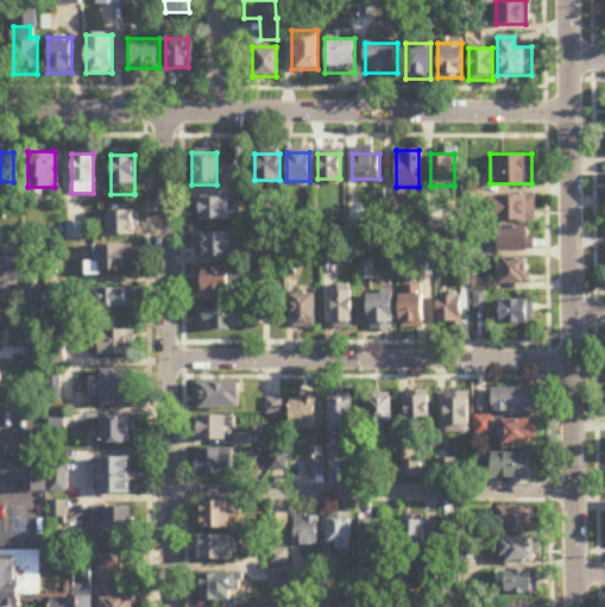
[(531,195),(485,195),(485,219),(531,219),(531,195)]
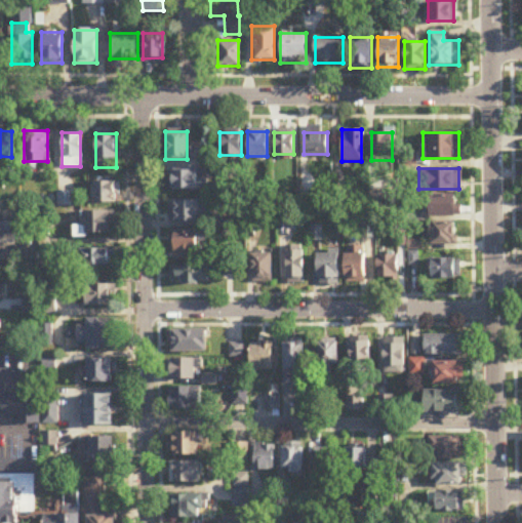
[(205,189),(205,176),(198,176),(198,169),(166,169),(166,189),(205,189)]
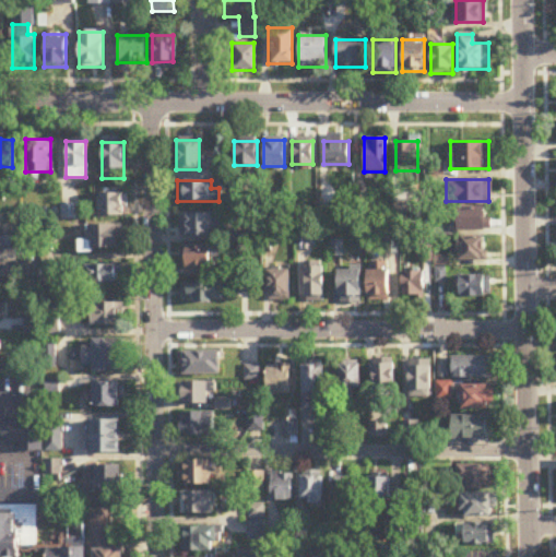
[(121,191),(97,191),(97,215),(121,215),(121,191)]
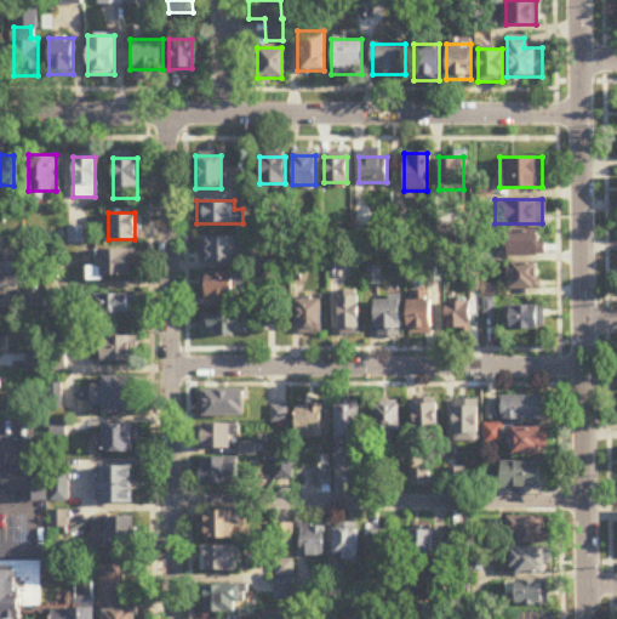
[(540,255),(541,230),(506,230),(506,255),(540,255)]
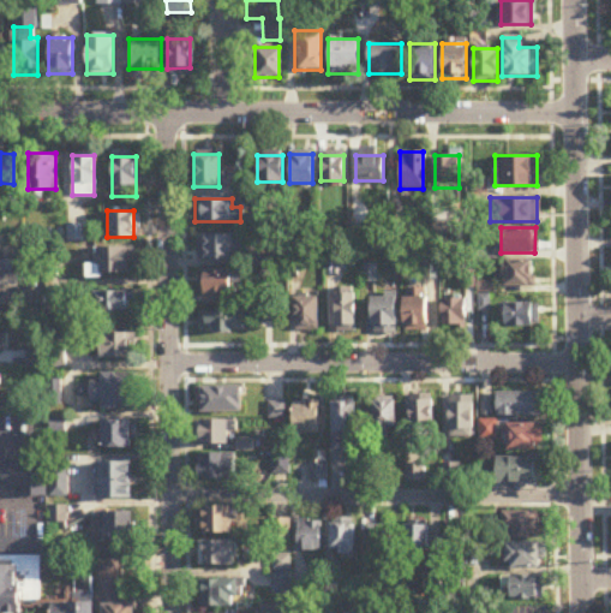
[(241,234),(195,234),(195,260),(241,260),(241,234)]
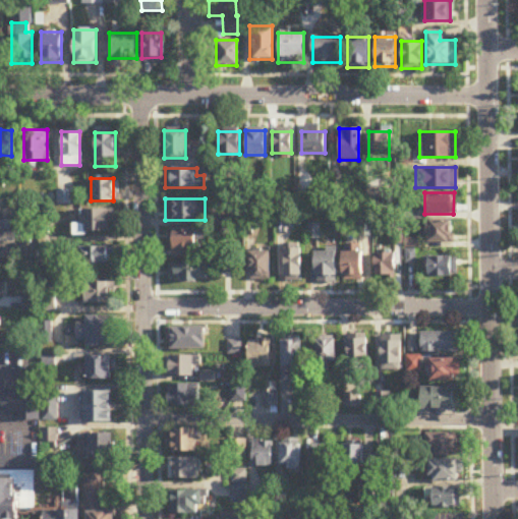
[(78,223),(72,223),(72,232),(111,232),(111,208),(78,208),(78,223)]
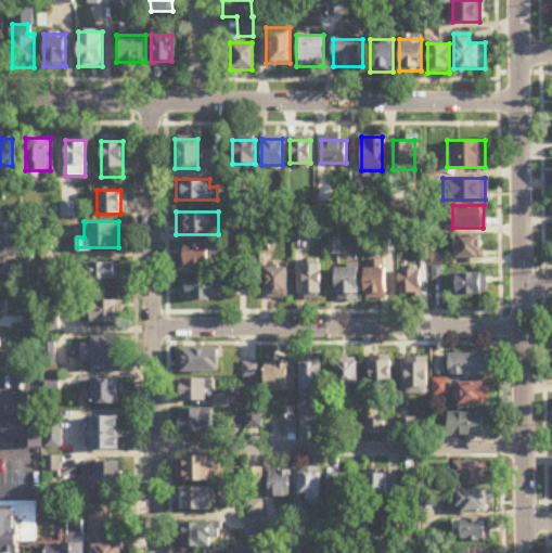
[(452,235),(452,258),(480,258),(480,235),(452,235)]
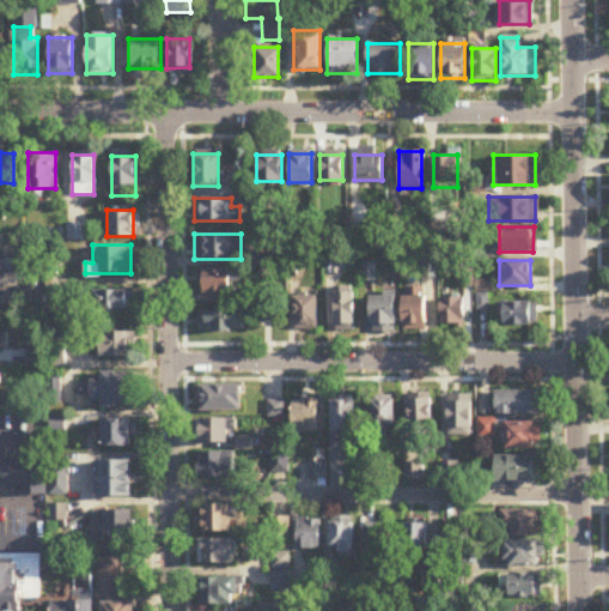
[(238,292),(238,268),(196,268),(196,292),(238,292)]
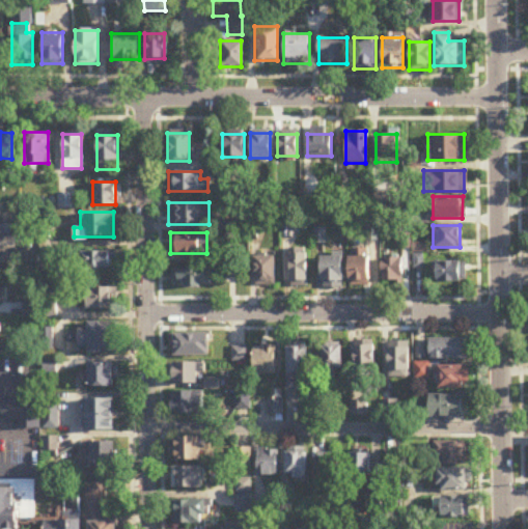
[(348,284),(367,284),(367,247),(348,247),(348,284)]
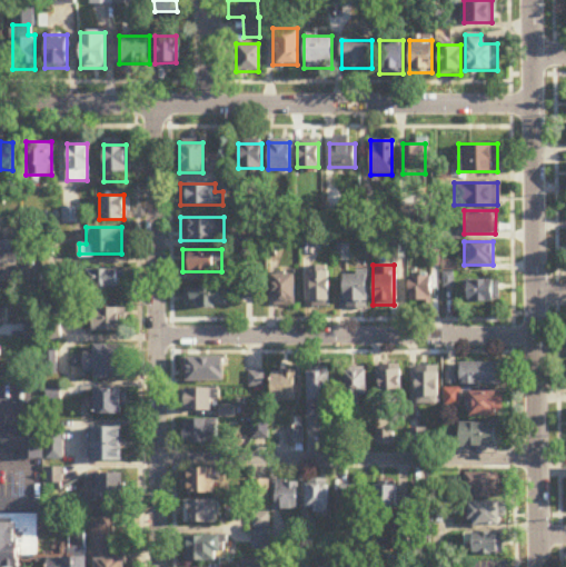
[(0,288),(27,288),(27,267),(0,267),(0,288)]
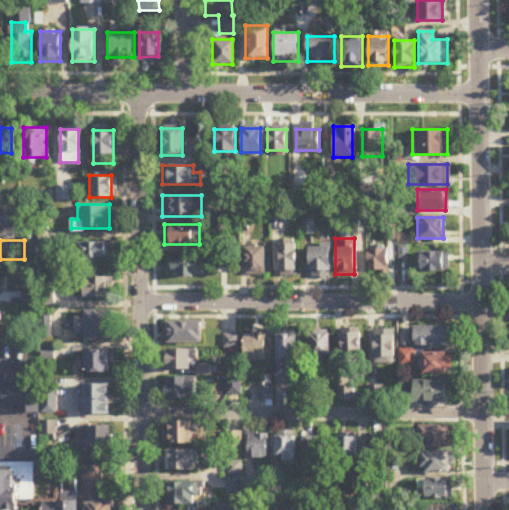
[(105,257),(105,241),(74,241),(74,257),(105,257)]
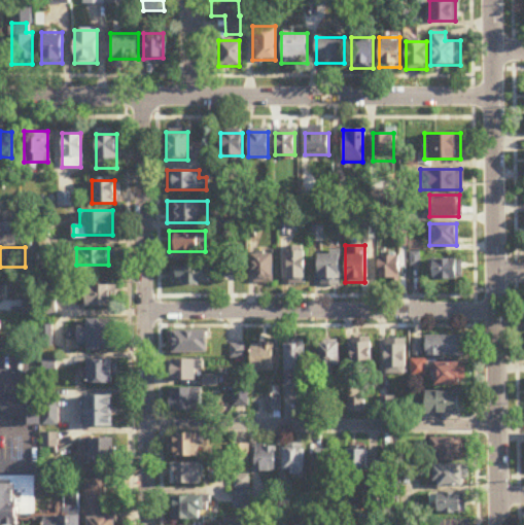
[(286,248),(286,283),(303,283),(303,248),(286,248)]
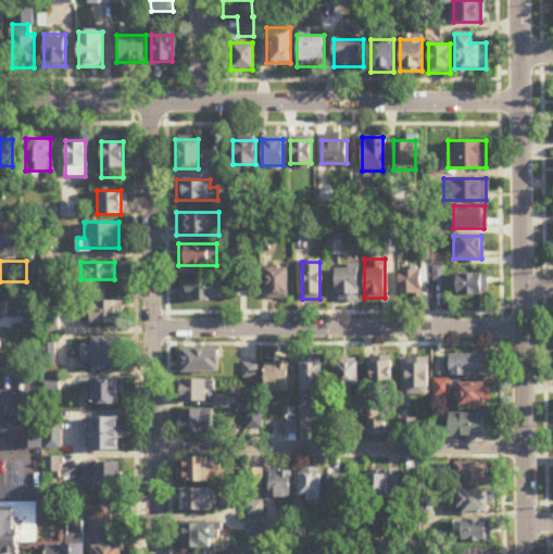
[(359,300),(359,265),(335,265),(335,300),(359,300)]
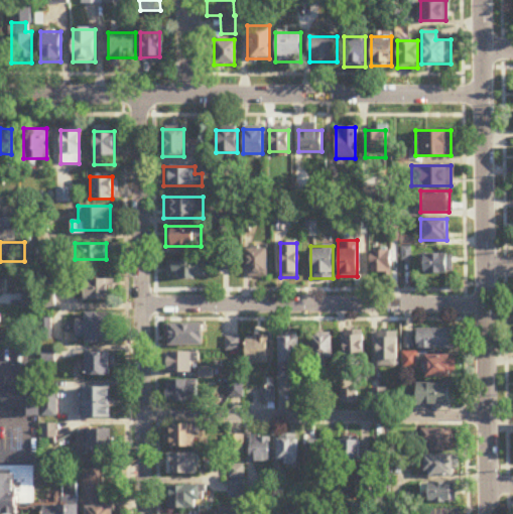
[(265,248),(246,248),(246,276),(265,276),(265,248)]
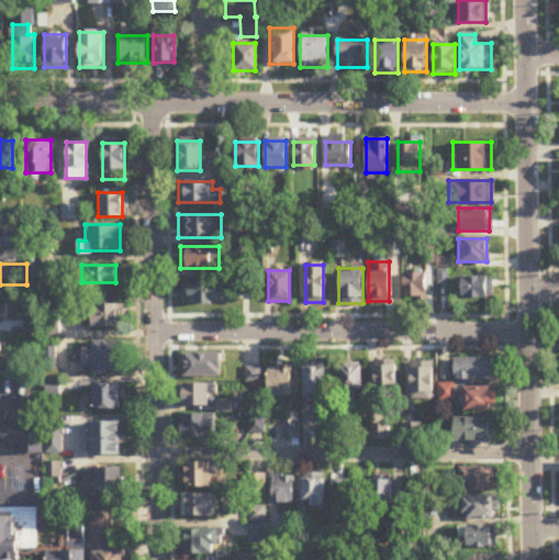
[(403,272),(403,299),(423,299),(423,272),(403,272)]
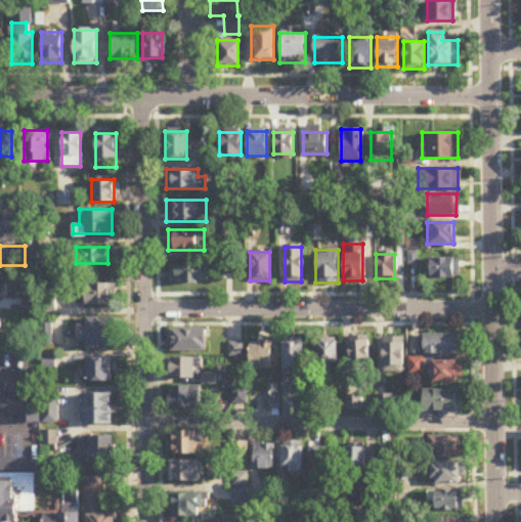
[(454,276),(454,257),(428,257),(428,276),(454,276)]
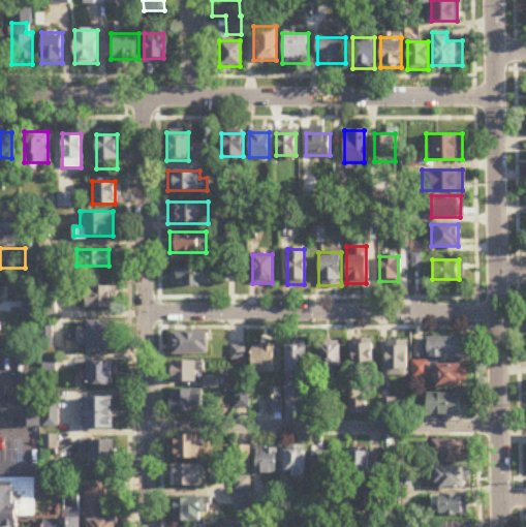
[(212,265),(168,265),(168,283),(212,283),(212,265)]
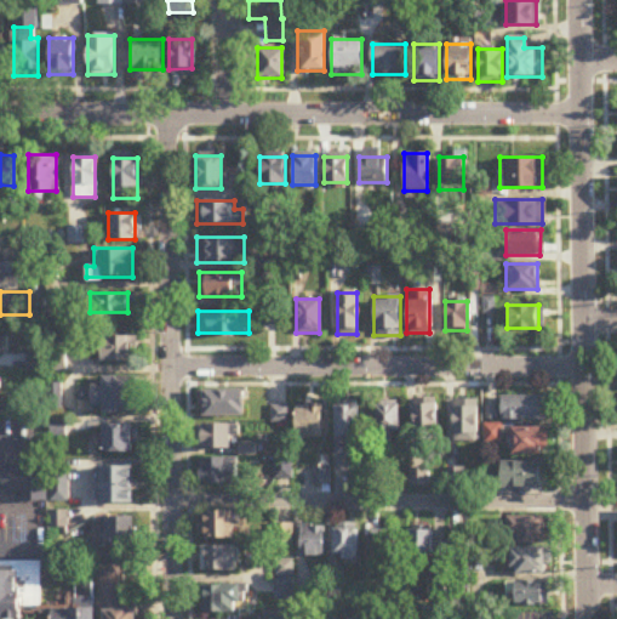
[(93,361),(131,361),(131,336),(93,336),(93,361)]
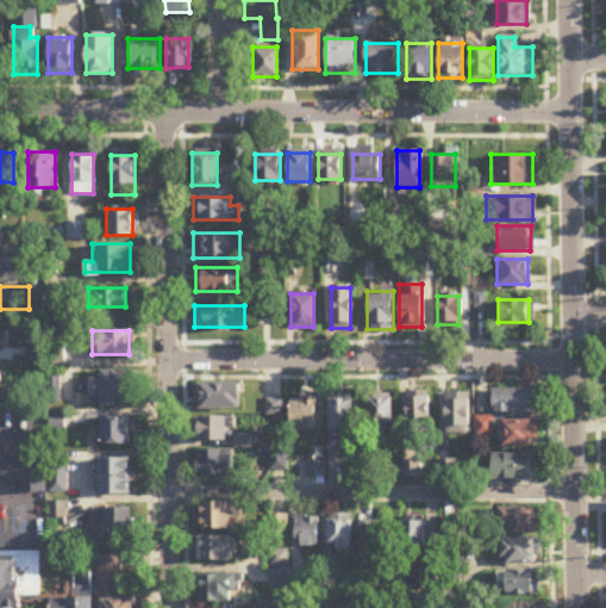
[(129,373),(74,374),(75,404),(129,404),(129,373)]
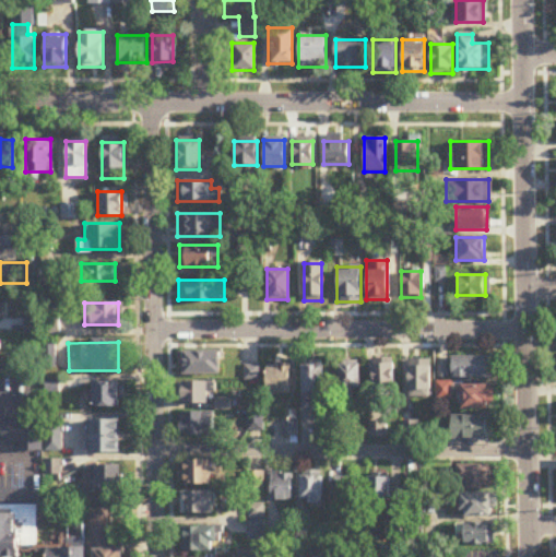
[(219,350),(178,350),(178,374),(219,372),(219,350)]
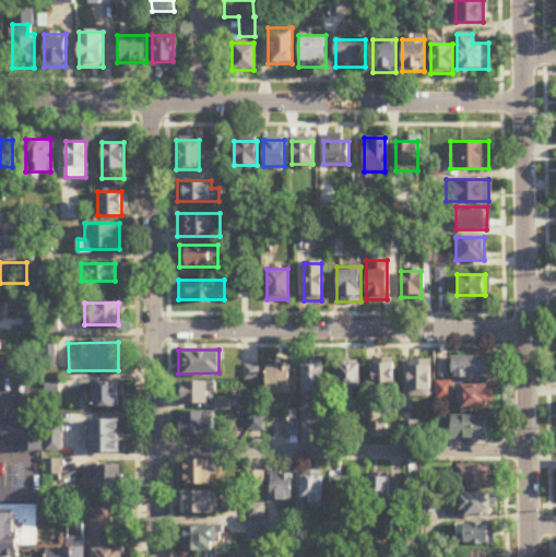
[(489,355),(450,355),(450,378),(489,378),(489,355)]
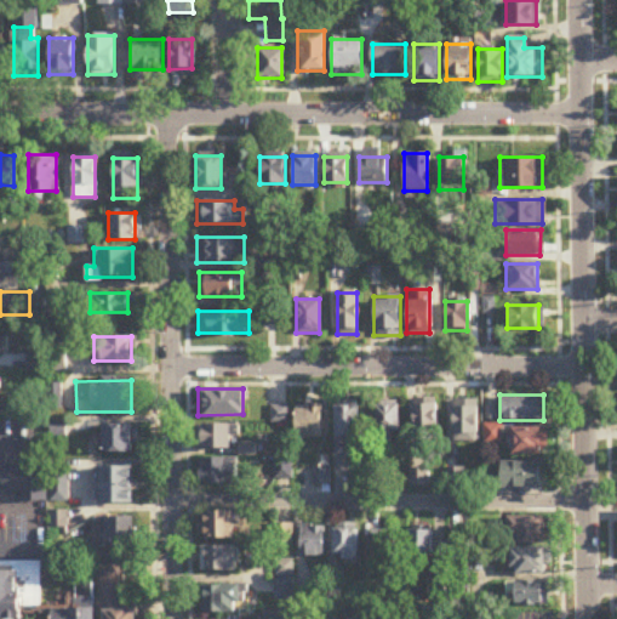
[(476,441),(476,401),(452,401),(452,441),(476,441)]
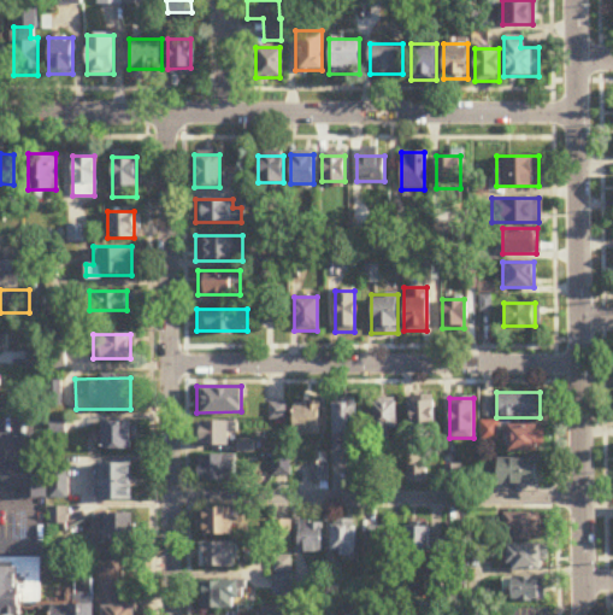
[(292,434),(318,434),(318,399),(292,399),(292,434)]
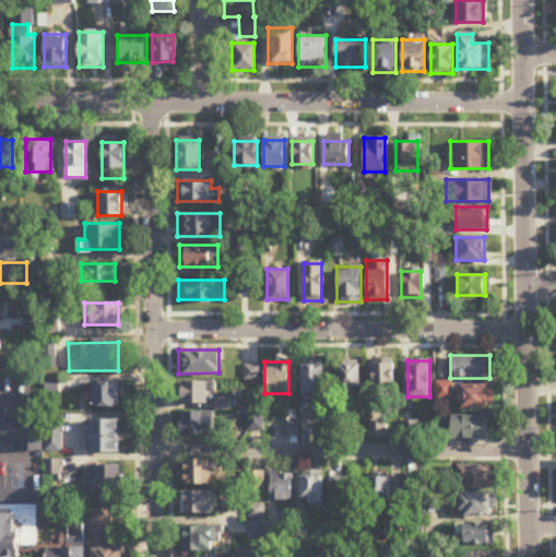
[(370,362),(370,389),(392,389),(392,362),(370,362)]
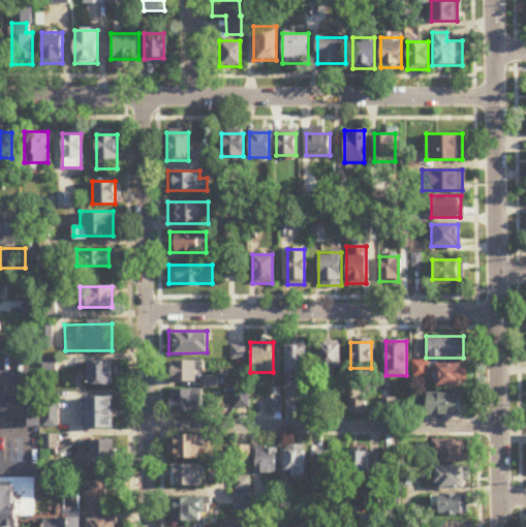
[(319,368),(340,368),(340,343),(319,343),(319,368)]
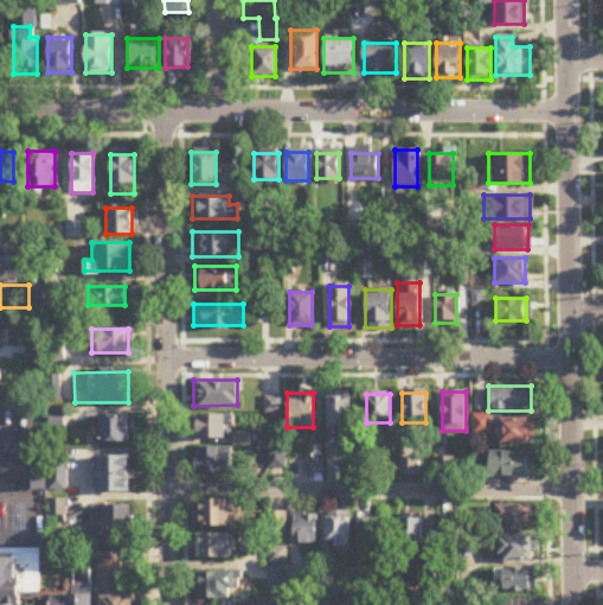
[(351,443),(351,395),(326,395),(326,443),(351,443)]
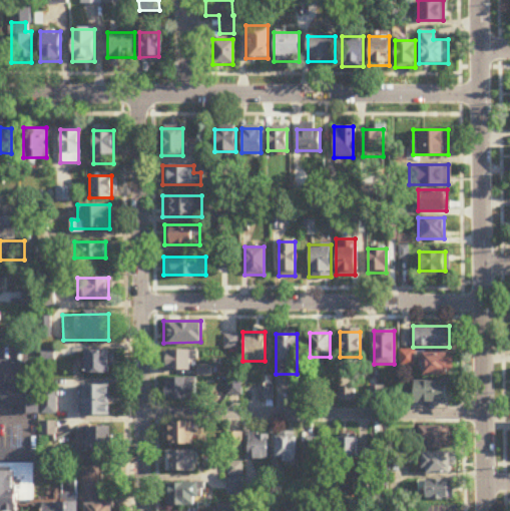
[(164,349),(164,370),(189,370),(189,349),(164,349)]
